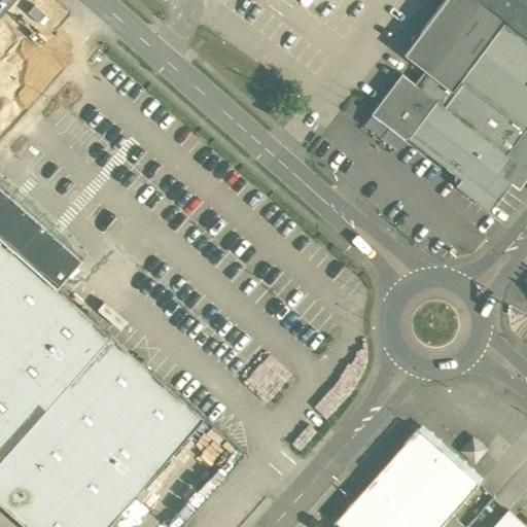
[(526,0),(445,0),(406,53),(426,69),(415,83),(415,84),(441,104),(444,106),(462,81),(459,78),(502,22),(526,39),(526,0)]
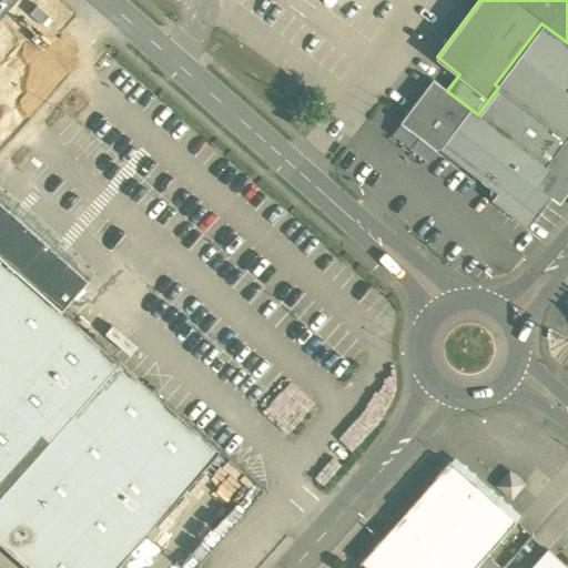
[(567,42),(541,23),(495,84),(498,88),(478,114),(475,112),(448,146),(500,185),(519,200),(533,182),(550,195),(559,203),(567,191),(567,42)]
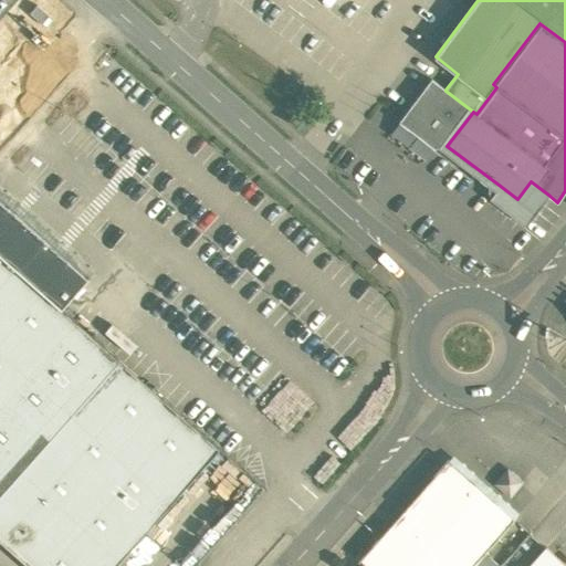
[(0,40),(0,140),(17,122),(21,126),(29,117),(24,113),(58,75),(8,32),(0,40)]
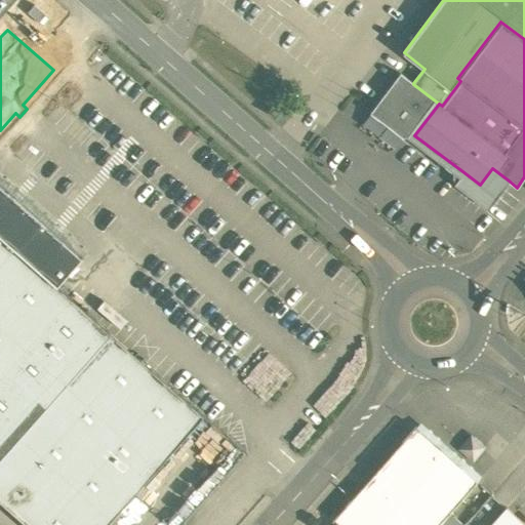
[(439,104),(413,84),(413,83),(400,74),(371,113),(403,137),(408,131),(414,135),(439,104)]
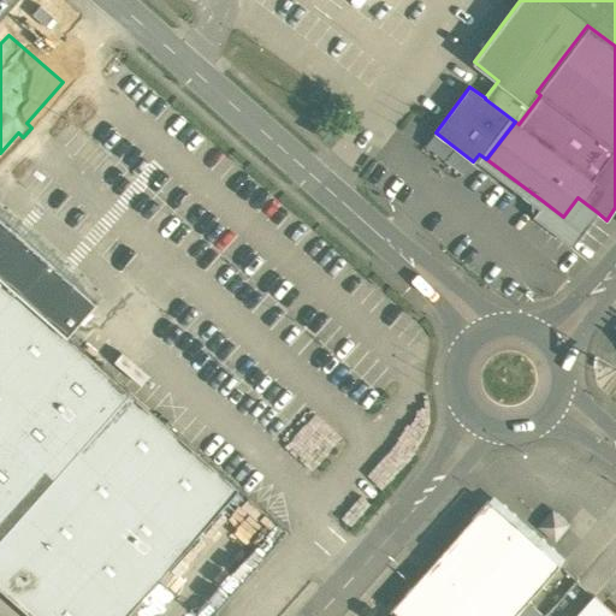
[(578,197),(563,217),(543,201),(532,214),(573,244),(597,212),(578,197)]
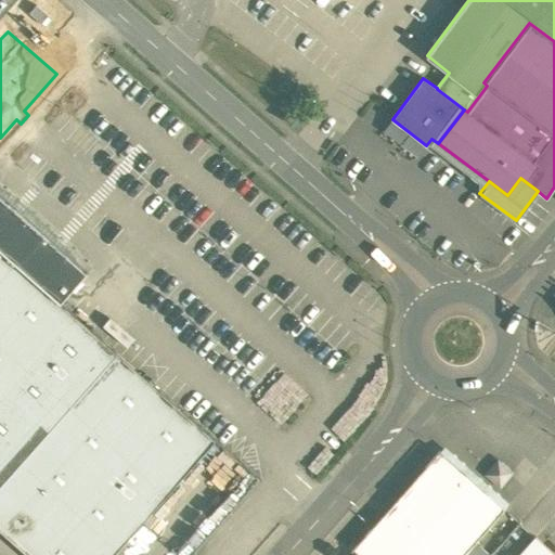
[(85,274),(0,197),(0,215),(18,231),(77,283),(85,274)]
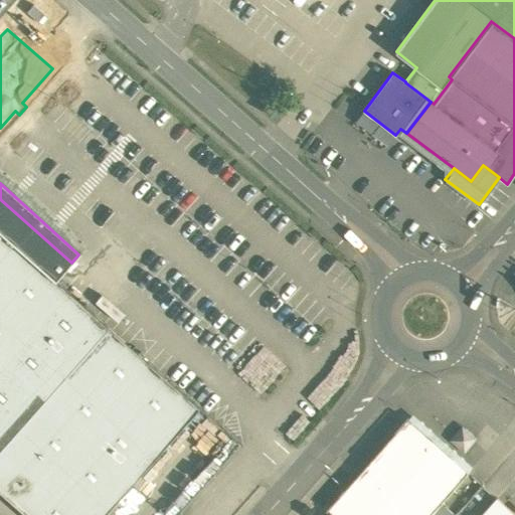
[(17,214),(0,199),(0,231),(1,232),(17,214)]
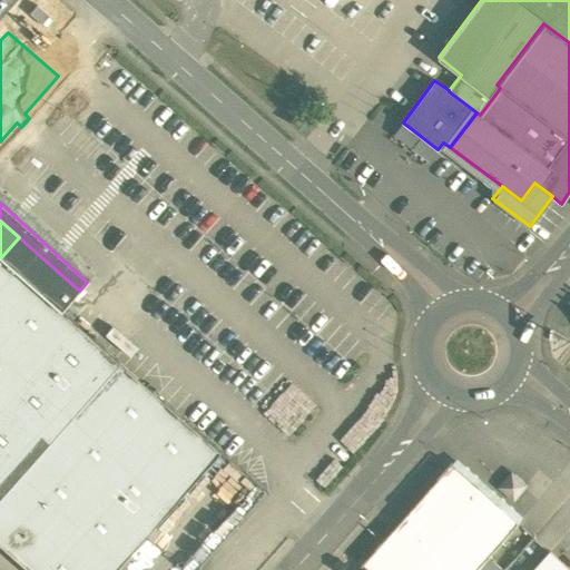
[(79,291),(19,237),(1,257),(61,311),(79,291)]
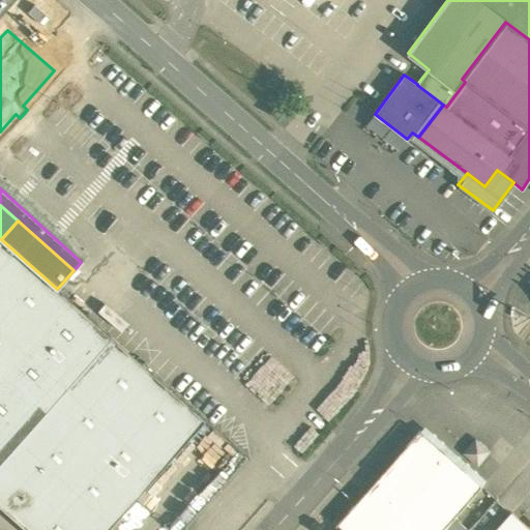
[(0,238),(0,505),(27,529),(107,529),(205,420),(57,289),(1,239),(0,238)]
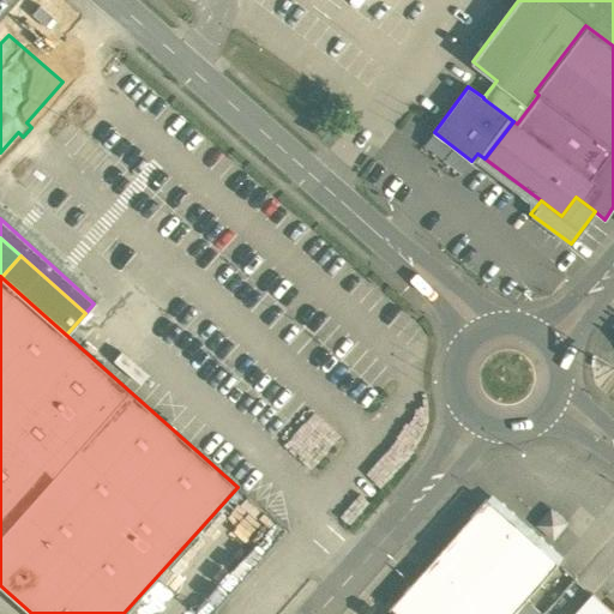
[(486,500),(390,607),(398,613),(512,613),(525,600),(558,563),(521,531),(486,500)]
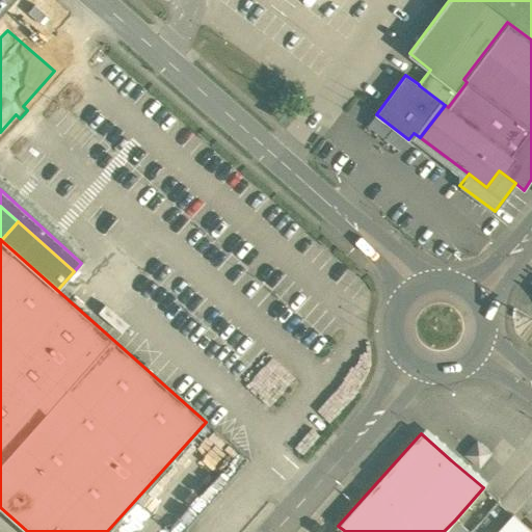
[(531,531),(531,530),(512,513),(496,531),(531,531)]
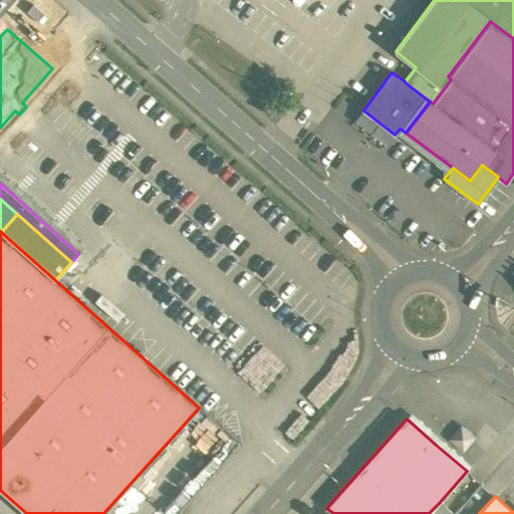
[(454,513),(440,502),(429,513),(454,513)]
